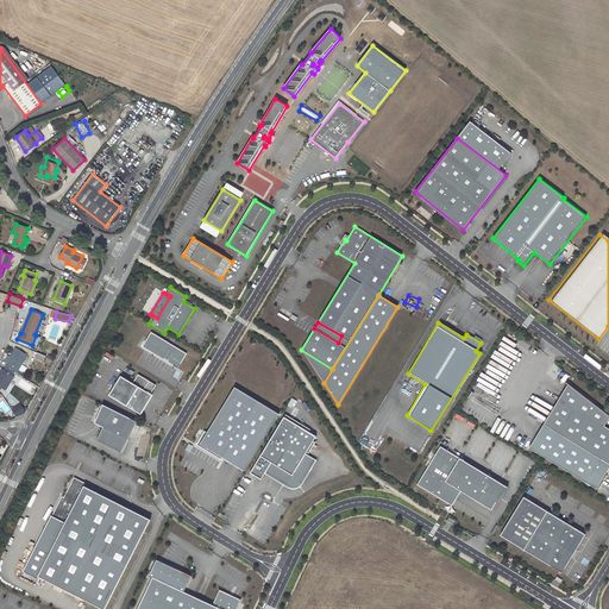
[(186,355),(150,332),(142,347),(176,369),(186,355)]
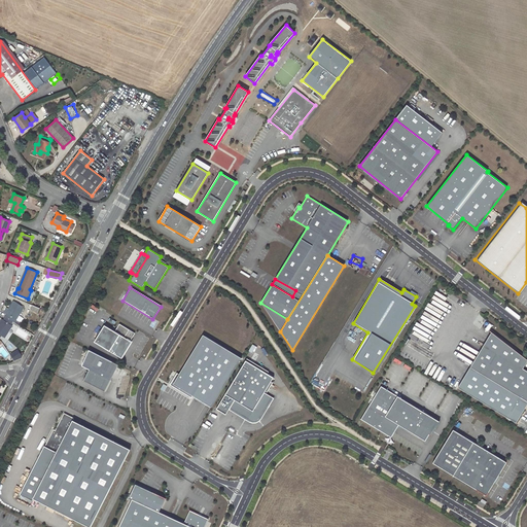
[(2,318),(0,321),(0,334),(4,338),(12,325),(10,324),(14,318),(15,319),(24,307),(13,301),(6,313),(7,314),(4,319),(2,318)]
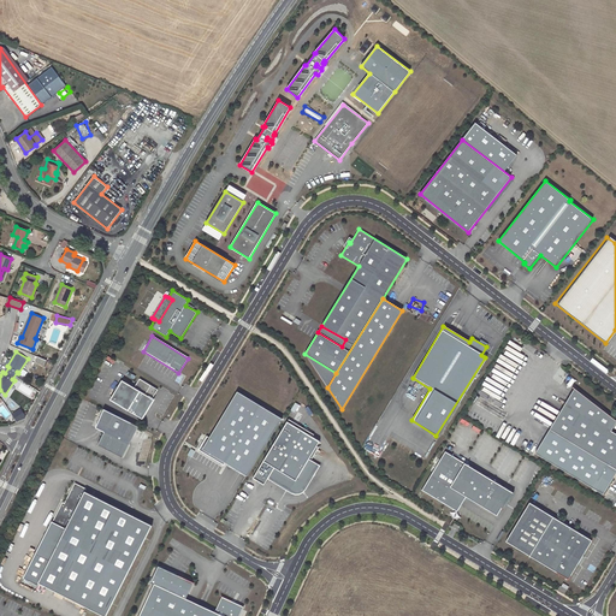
[(304,354),(327,388),(336,373),(304,354)]
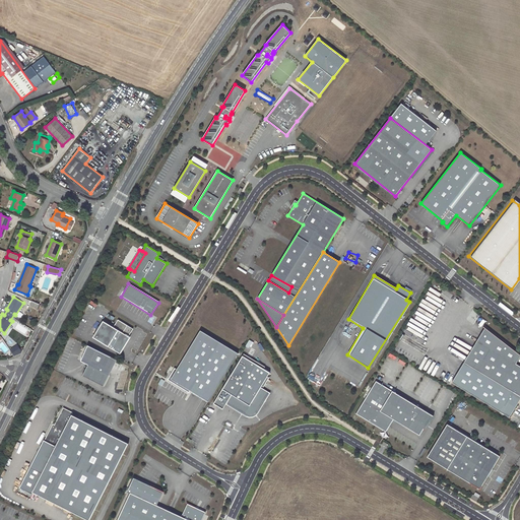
[(112,328),(101,322),(91,338),(118,353),(128,338),(126,337),(132,329),(117,320),(112,328)]
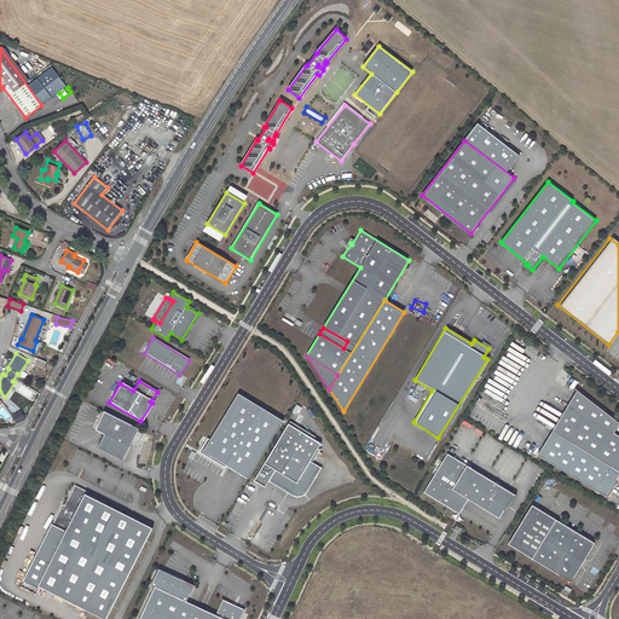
[(424,397),(426,388),(417,387),(416,394),(424,397)]
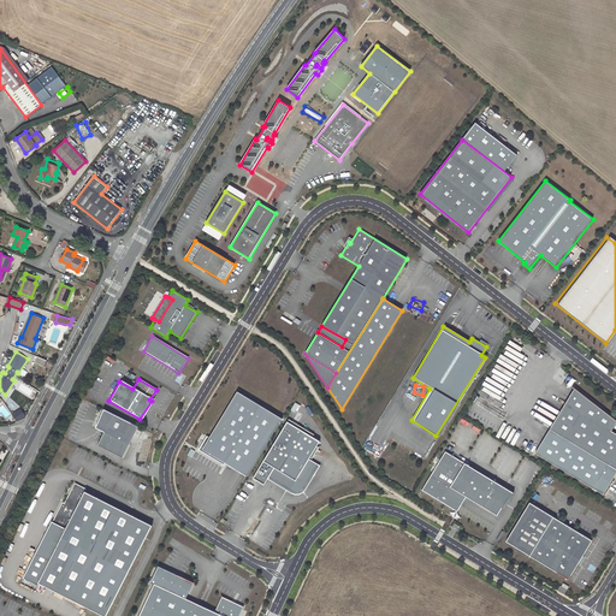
[(615,433),(611,431),(615,422),(615,420),(574,389),(534,454),(603,496),(615,474),(615,433)]
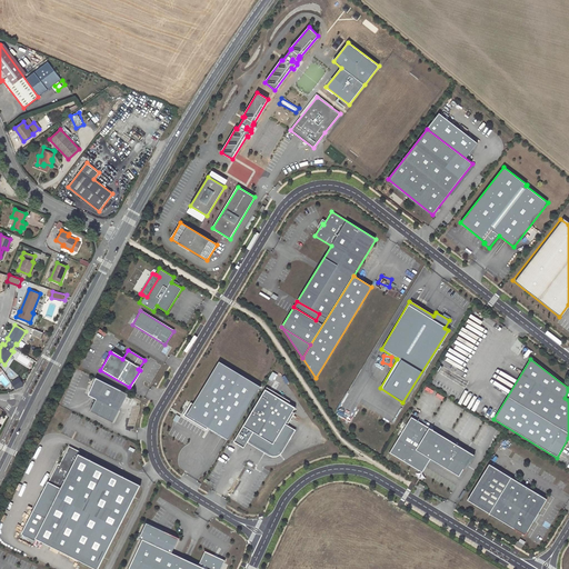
[(183,415),(183,416),(207,429),(208,427),(229,440),(233,441),(243,448),(247,442),(246,441),(248,438),(249,439),(260,447),(259,449),(263,452),(266,449),(269,451),(268,452),(269,453),(270,453),(271,455),(272,455),(273,455),(276,455),(277,455),(278,453),(279,453),(280,452),(289,437),(291,438),(296,430),(295,429),(293,431),(285,426),(286,423),(296,407),(219,361),(193,405),(191,402),(190,403),(191,403),(185,415),(183,415)]
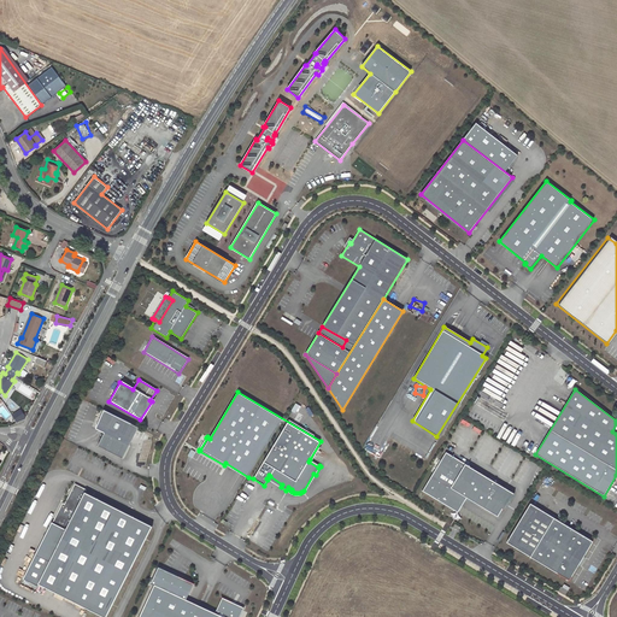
[(22,409),(12,413),(17,423),(27,418),(22,409)]
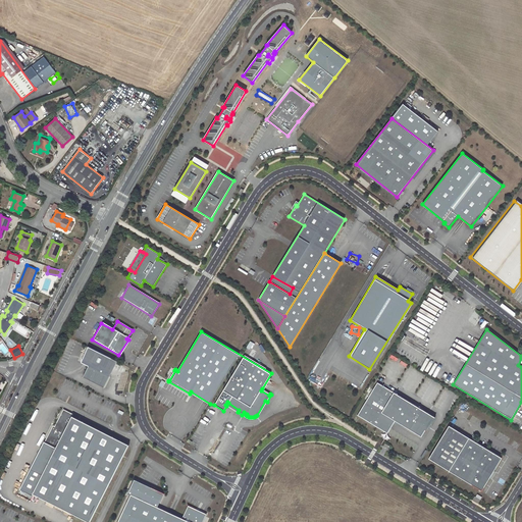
[(110,361),(111,358),(88,347),(80,362),(89,366),(83,377),(104,387),(109,376),(103,373),(110,361)]
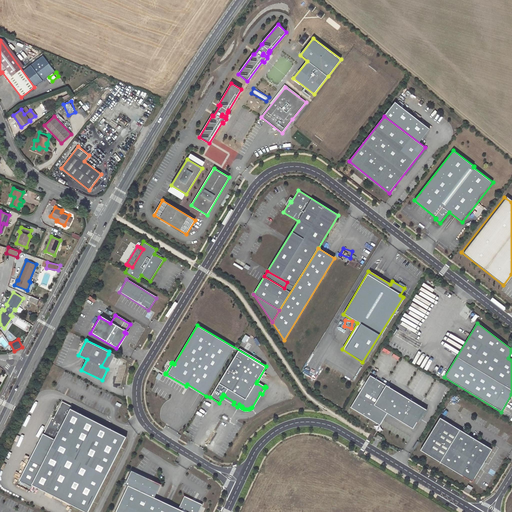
[(362,366),(361,365),(325,366),(356,380),(362,366)]
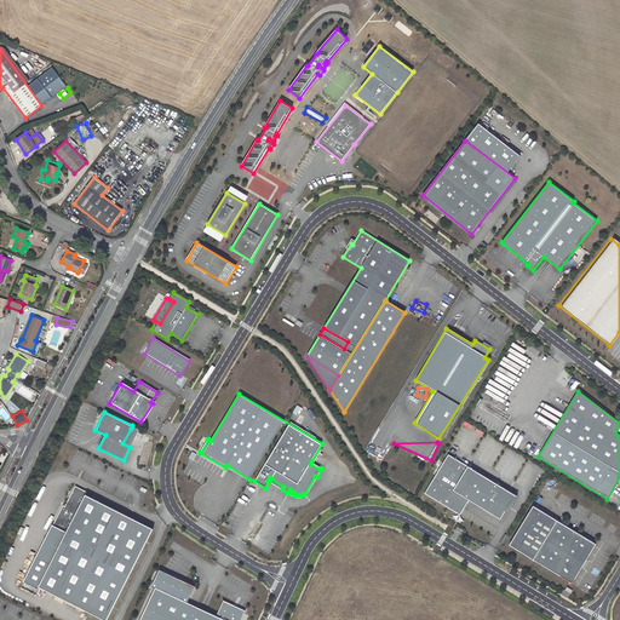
[(384,455),(384,443),(369,445),(369,457),(384,455)]
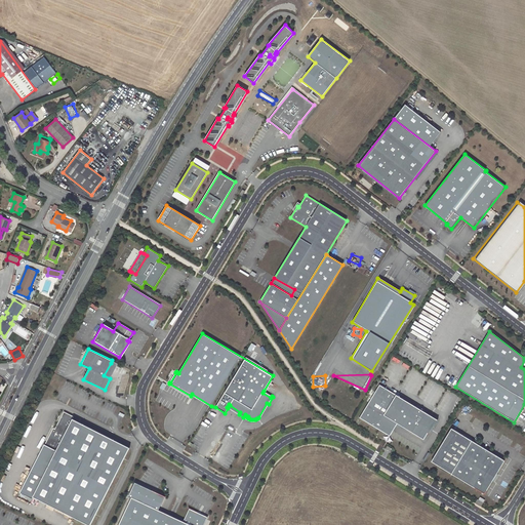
[(438,420),(379,385),(360,417),(390,436),(398,423),(423,439),(428,433),(430,434),(438,420)]
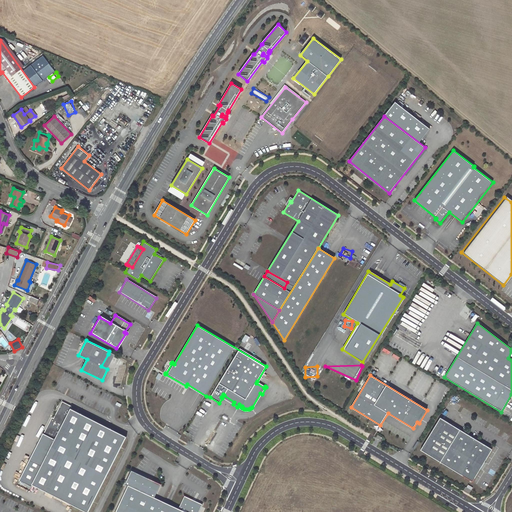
[(223,394),(221,397),(222,398),(233,404),(234,402),(224,395),(223,394)]
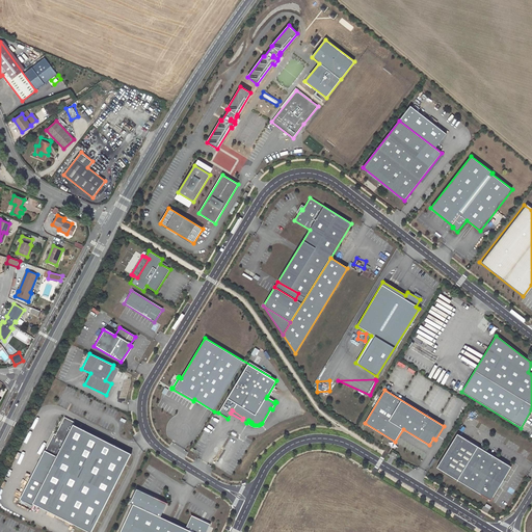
[(74,422),(64,417),(55,434),(53,433),(45,450),(44,451),(45,451),(44,453),(55,459),(43,483),(31,477),(20,499),(21,499),(33,505),(33,503),(89,531),(91,531),(131,453),(73,424),(74,422)]
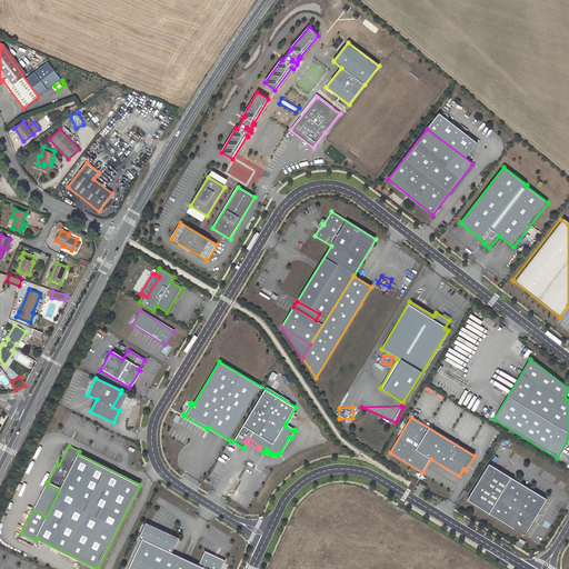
[(547,499),(511,478),(489,465),(468,500),(489,513),(525,535),(547,499)]
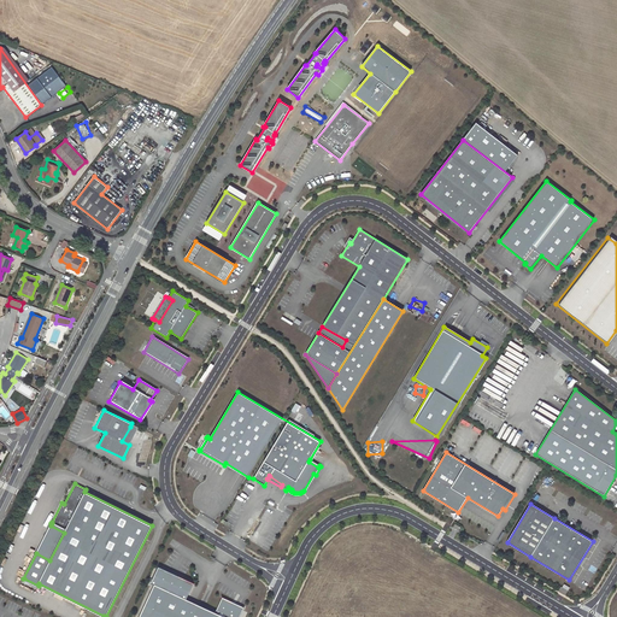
[(51,523),(36,553),(50,560),(64,533),(51,526),(52,523),(51,523)]
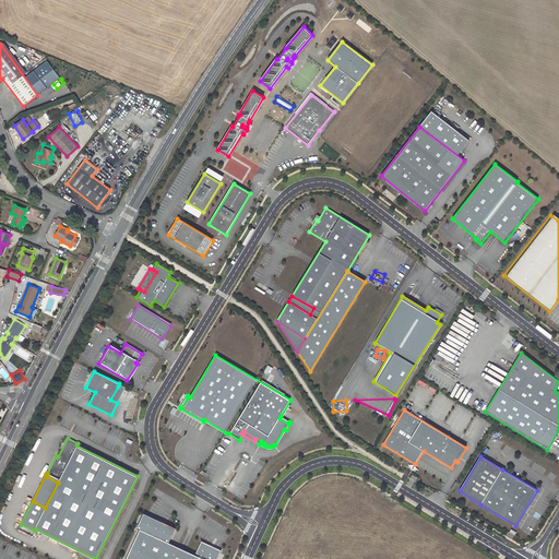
[(173,527),(142,513),(135,527),(140,530),(166,542),(173,527)]
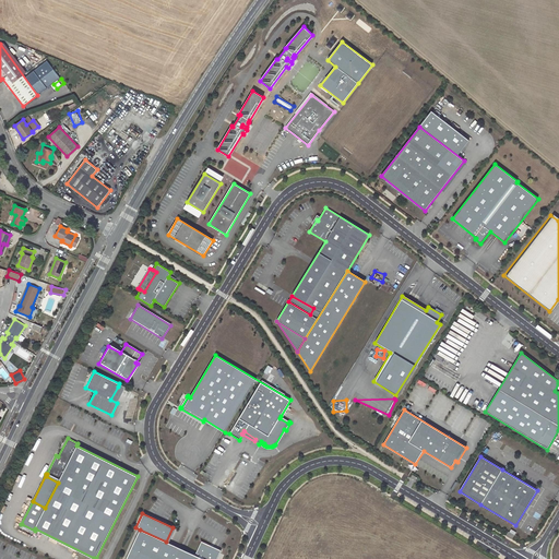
[(216,558),(221,550),(201,540),(194,555),(166,542),(140,530),(126,558),(216,558)]
